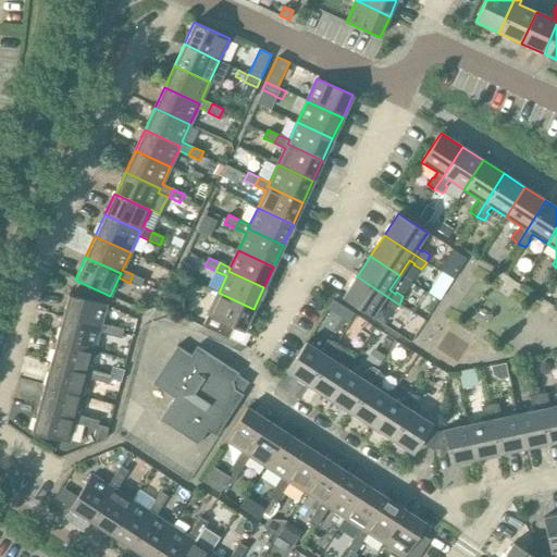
[(140,287),(144,280),(133,274),(130,283),(140,287)]
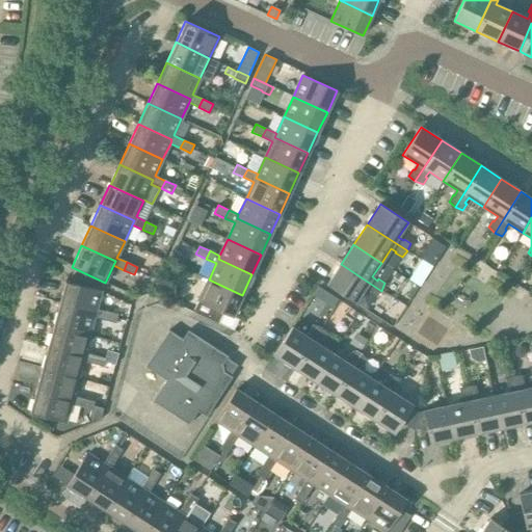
[(381,291),(341,264),(327,285),(355,303),(365,288),(370,291),(369,293),(376,297),(381,291)]
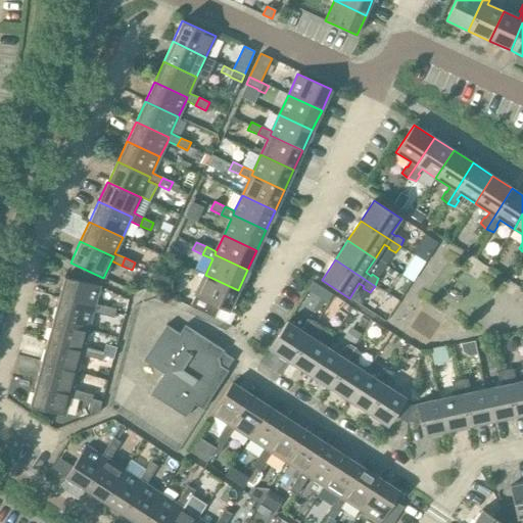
[(190,306),(214,318),(219,306),(229,311),(238,290),(205,275),(190,306)]
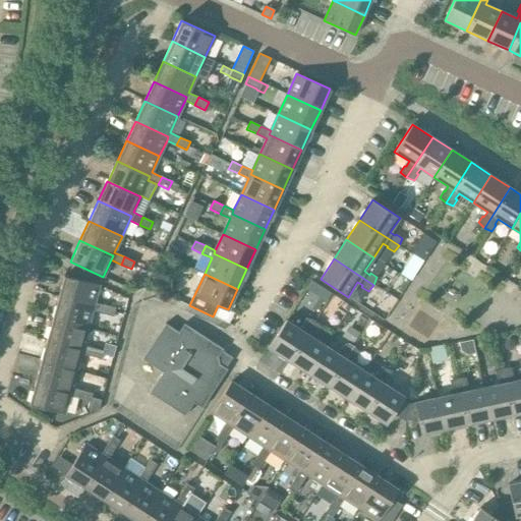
[(99,285),(64,276),(58,297),(94,306),(92,310),(103,313),(105,305),(95,302),(99,285)]
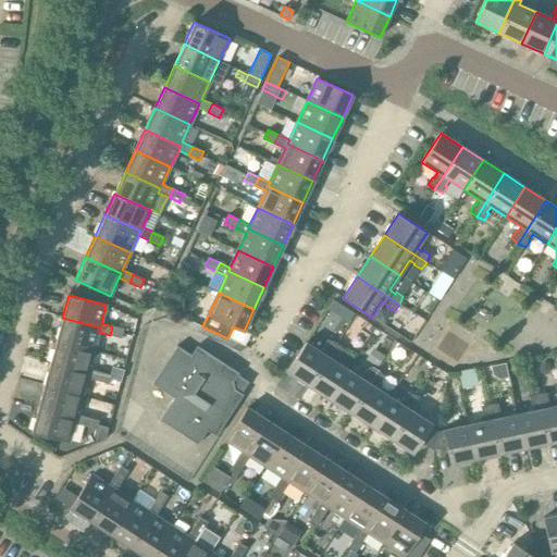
[(94,350),(98,332),(100,327),(62,318),(56,341),(94,350)]
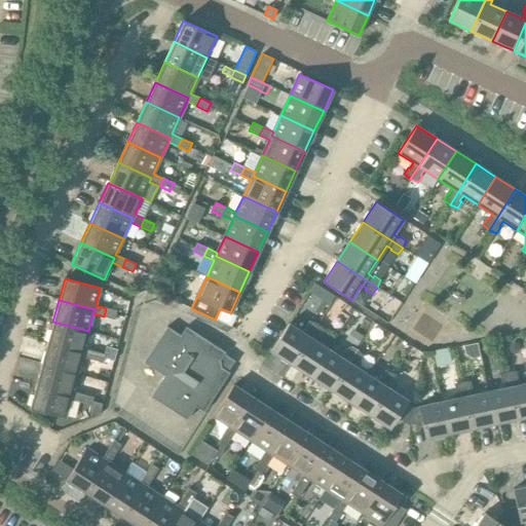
[(114,320),(117,311),(106,308),(104,316),(114,320)]
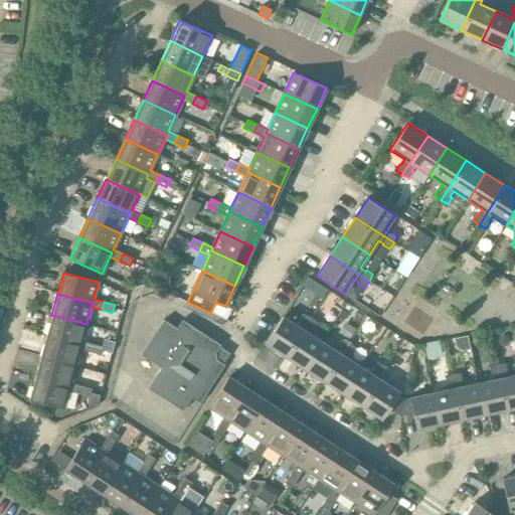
[(283,317),(266,344),(285,357),(311,317),(304,314),(300,320),(301,321),(298,326),(283,317)]
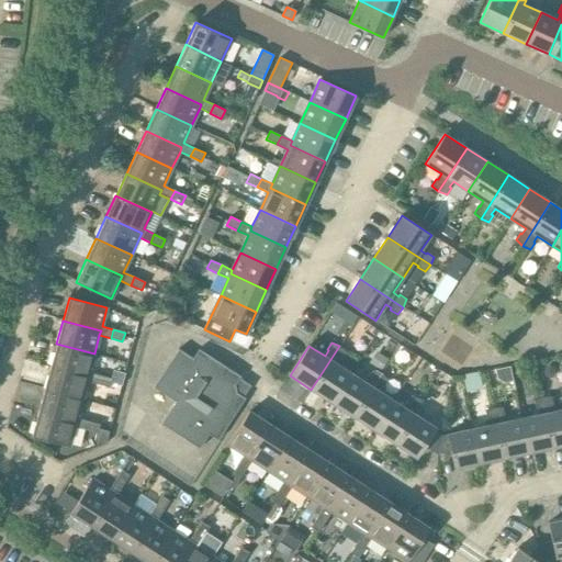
[(56,344),(51,367),(88,377),(87,381),(98,384),(101,375),(89,372),(94,353),(56,344)]
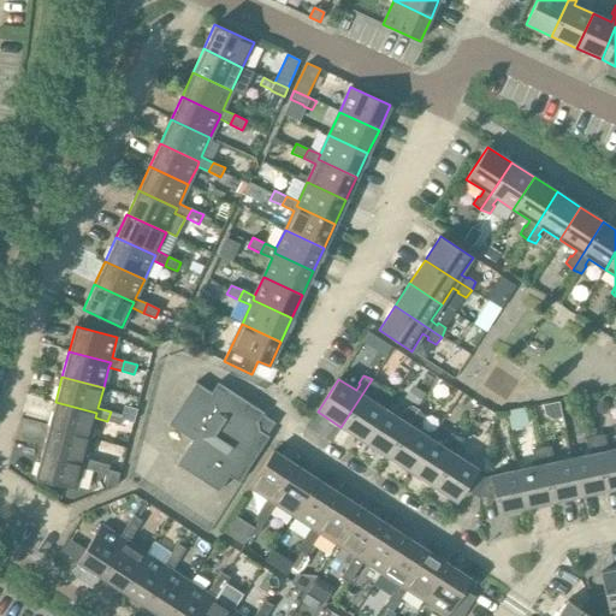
[(372,379),(341,427),(365,442),(385,409),(368,398),(372,392),(374,394),(379,386),(372,379)]
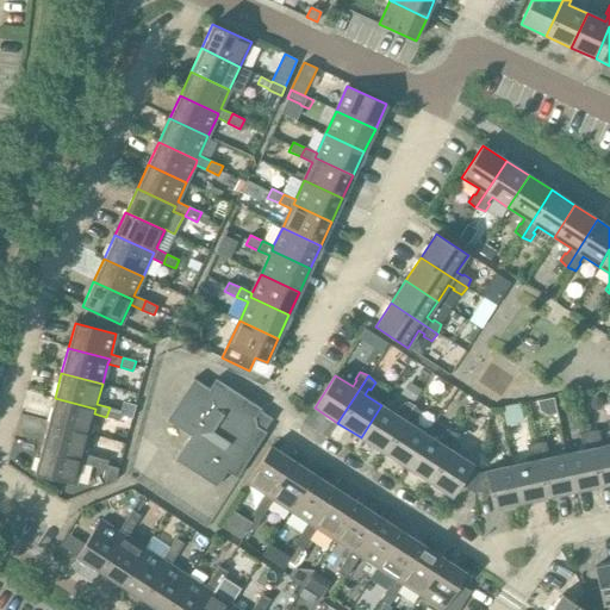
[(267,427),(265,417),(265,414),(260,411),(261,409),(216,379),(210,388),(194,379),(167,421),(191,436),(175,460),(217,486),(226,471),(237,478),(267,433),(265,430),(267,427)]
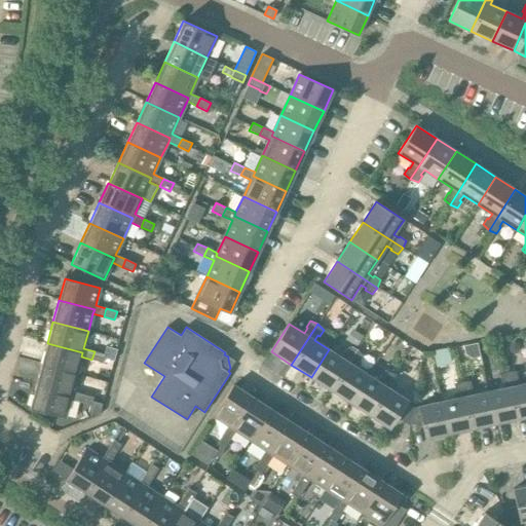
[(77,374),(81,357),(82,352),(47,343),(41,365),(77,374)]
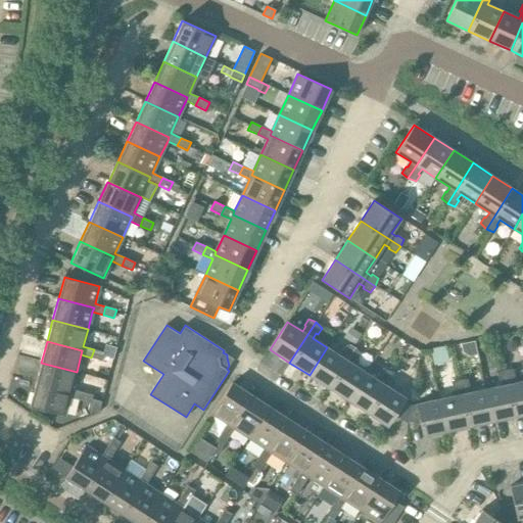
[(310,375),(329,388),(354,347),(347,344),(343,350),(344,351),(341,357),(327,347),(310,375)]
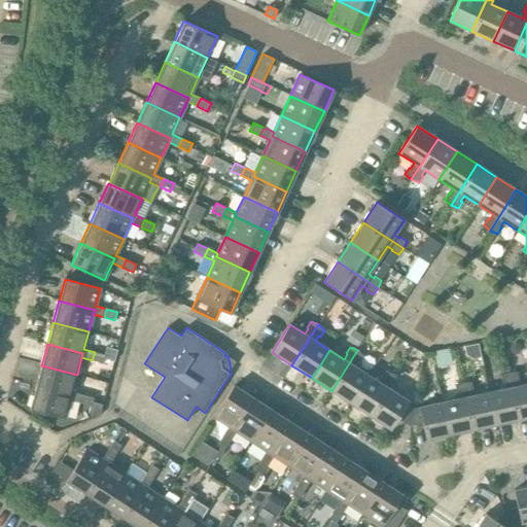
[(331,391),(351,403),(369,376),(354,366),(358,361),(359,362),(363,356),(357,350),(331,391)]
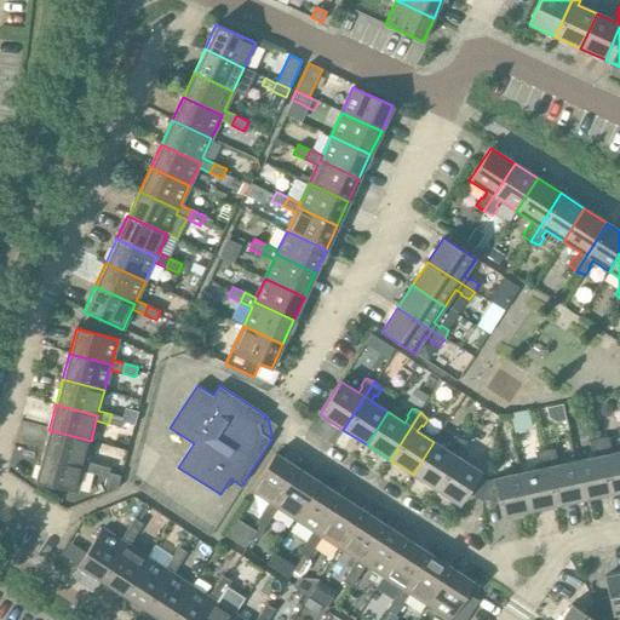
[(121,428),(124,418),(112,414),(108,424),(121,428)]
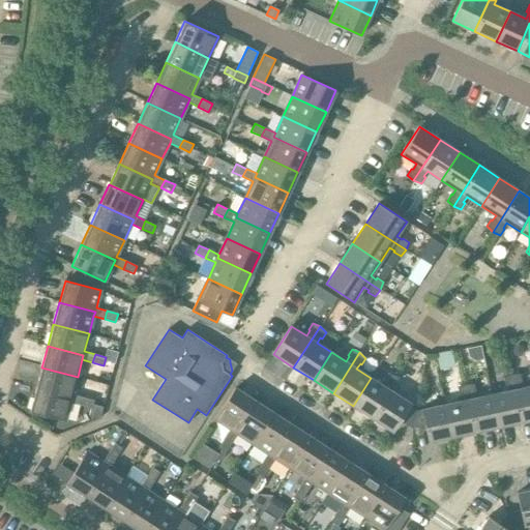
[(41,367),(35,389),(71,399),(70,403),(81,406),(83,398),(72,394),(78,377),(41,367)]
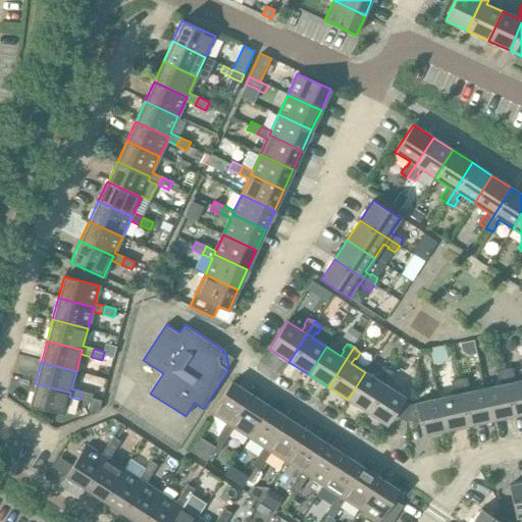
[(365,372),(348,400),(367,412),(385,384),(394,372),(393,372),(395,364),(388,362),(385,369),(381,375),(383,376),(379,381),(365,372)]
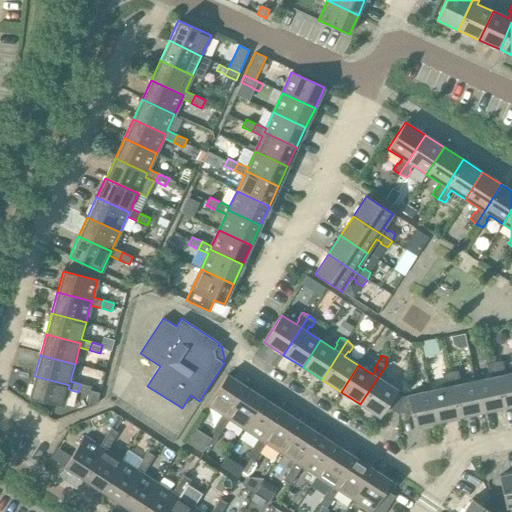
[(504,408),(494,362),(487,365),(488,372),(490,372),(491,378),(475,381),(482,413),(504,408)]
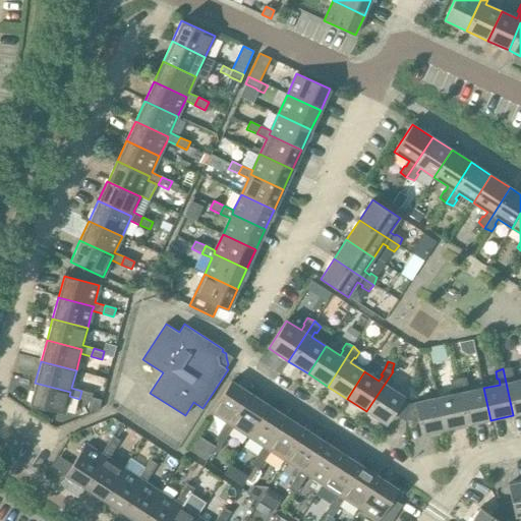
[(513,415),(520,413),(520,380),(512,382),(511,375),(513,375),(511,368),(503,368),(513,415)]
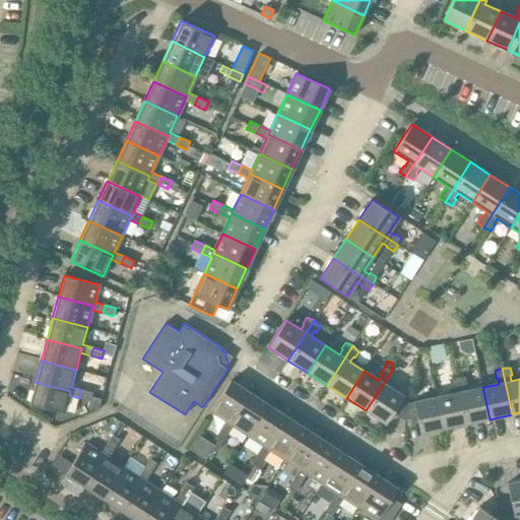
[(437,397),(444,429),(466,424),(456,377),(449,380),(450,388),(452,387),(453,393),(437,397)]
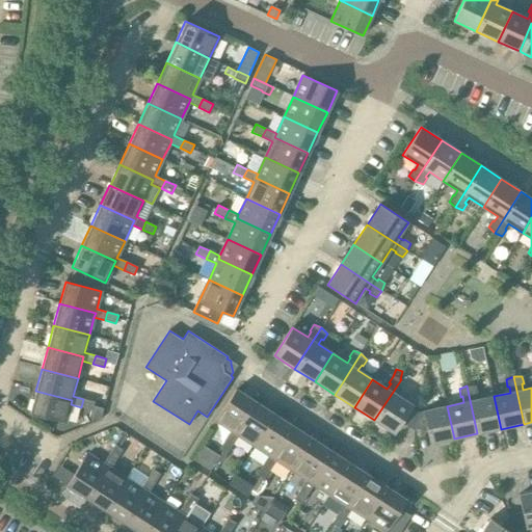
[(501,429),(494,396),(477,400),(475,394),(477,393),(476,386),(467,386),(477,433),(501,429)]
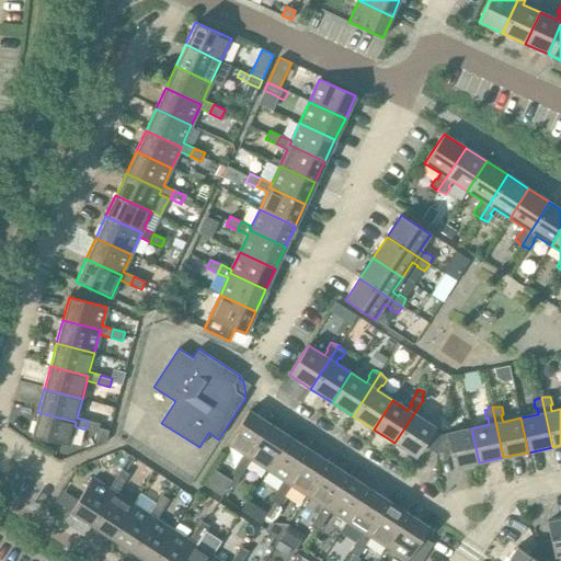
[(227,444),(244,455),(248,457),(270,424),(249,411),(227,444)]
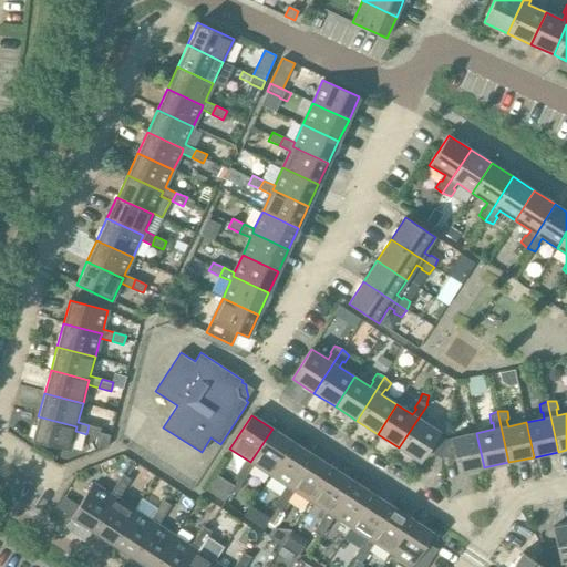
[(32,440),(70,450),(75,431),(76,426),(38,416),(32,440)]
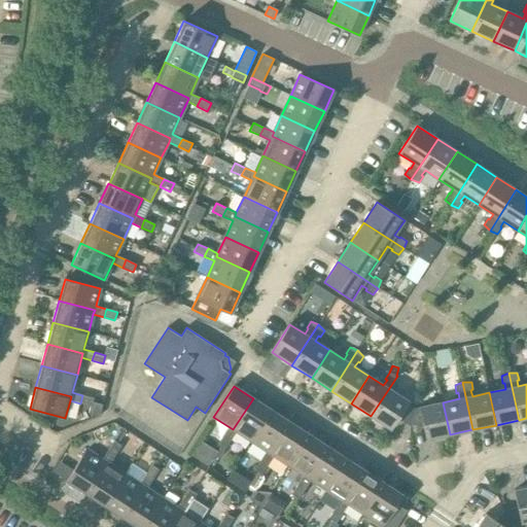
[(410,423),(413,409),(407,405),(409,401),(389,388),(371,416),(391,429),(399,417),(410,423)]
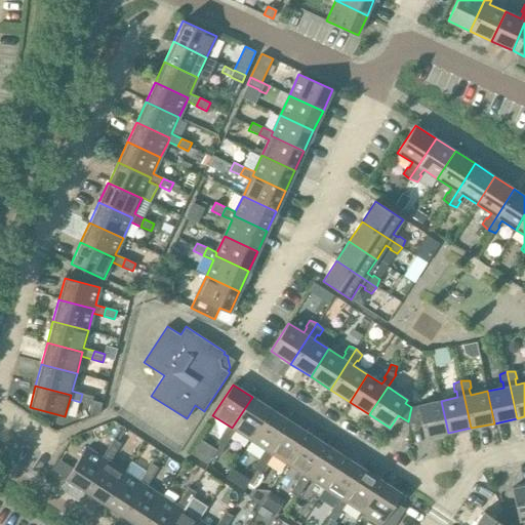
[(92,400),(93,396),(82,394),(80,402),(90,404),(91,405),(92,400)]
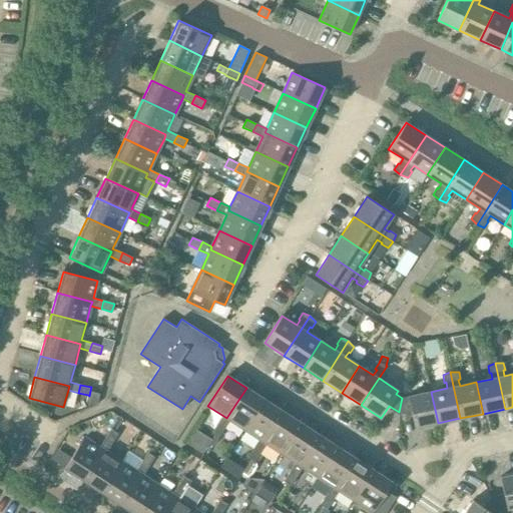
[(265,400),(246,388),(226,418),(223,416),(217,425),(224,429),(230,420),(244,430),(265,400)]
